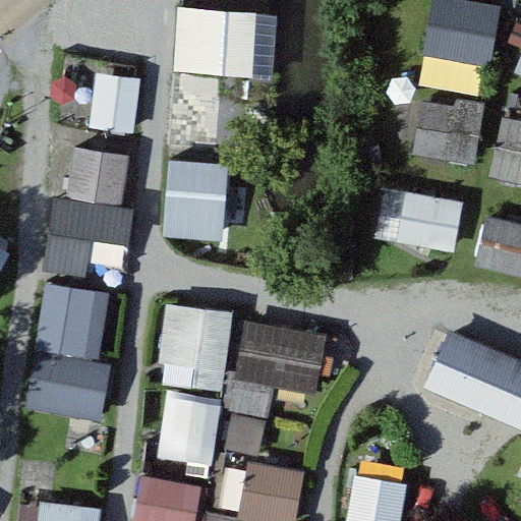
[(497,4),(469,0),(428,0),(420,50),(486,61),(497,4)]
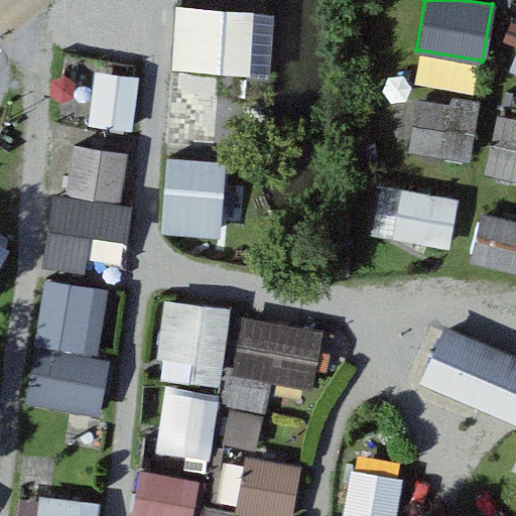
[(253,10),(173,6),(170,69),(250,73),(253,10)]
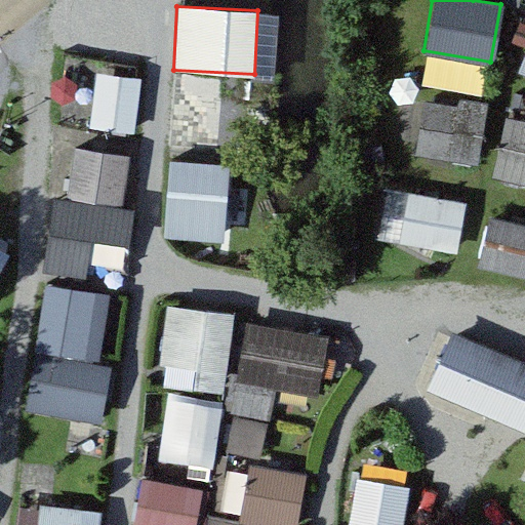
[(139,79),(94,73),(86,128),(132,134),(139,79)]
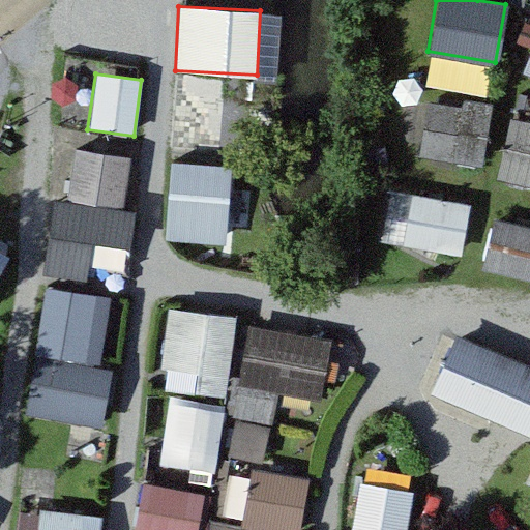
[(169,128),(246,133),(248,79),(171,76),(169,128)]
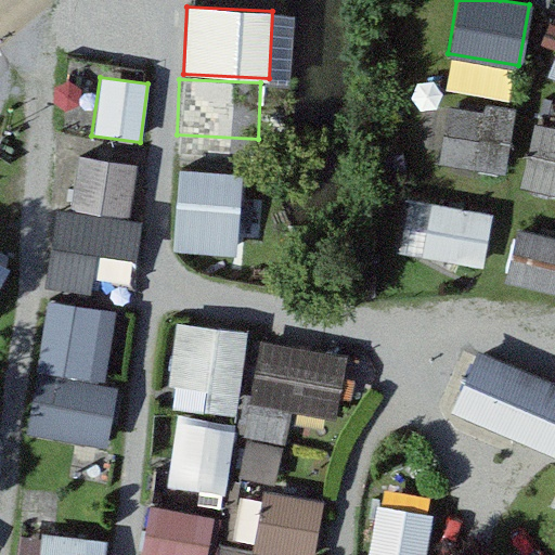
[(513,114),(446,105),(438,167),(505,175),(513,114)]
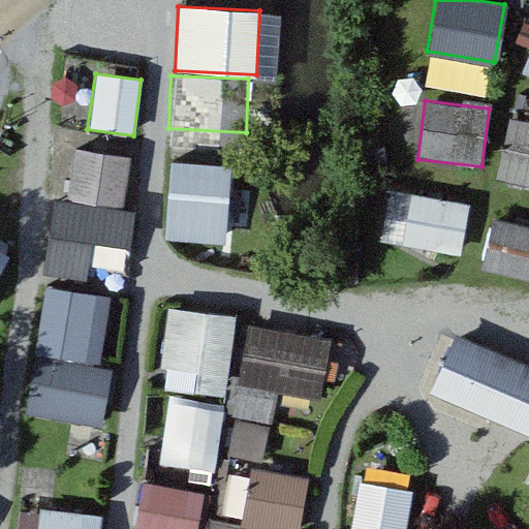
[(528,122),(508,118),(495,177),(528,184),(528,122)]
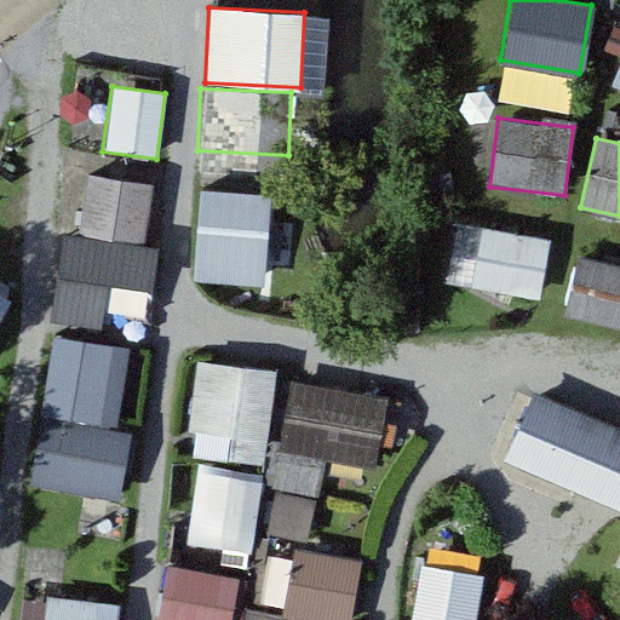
[(150,184),(89,174),(73,279),(136,288),(150,184)]
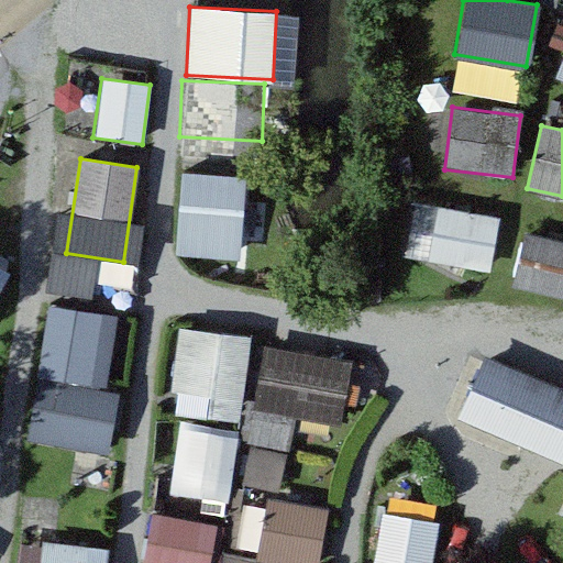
[(243,175),(179,172),(175,255),(238,260),(243,175)]
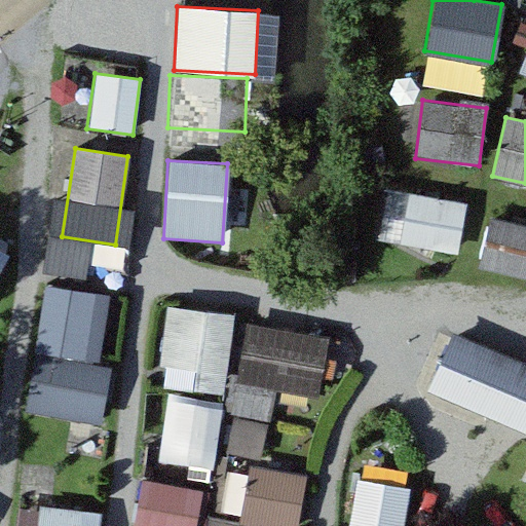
[(465,202),(406,192),(397,245),(456,255),(465,202)]
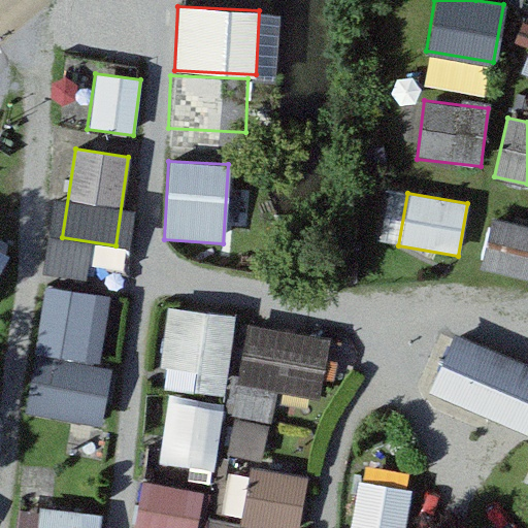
[(527,226),(490,218),(477,269),(527,282),(527,226)]
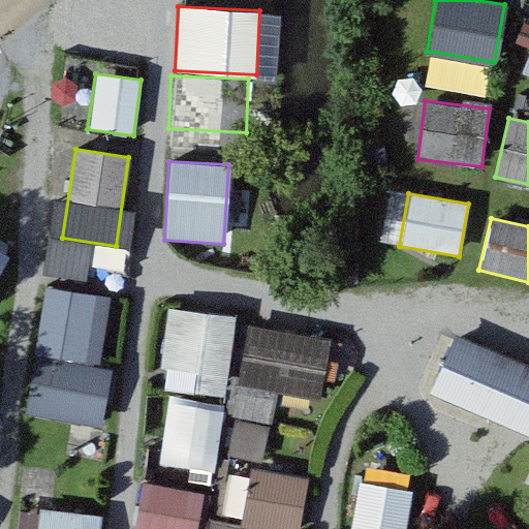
[(0,271),(8,256),(0,251),(0,271)]
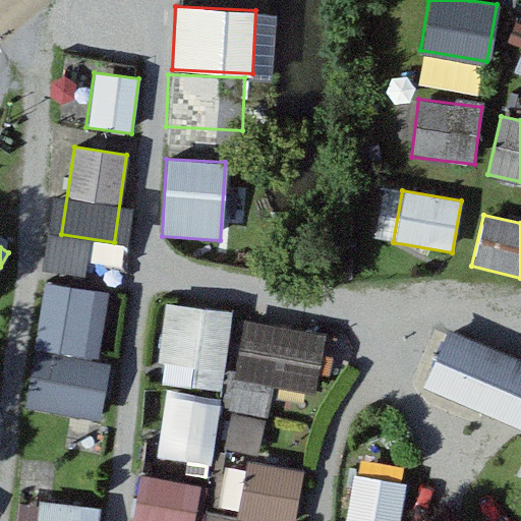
[(106,292),(40,282),(31,345),(96,355),(106,292)]
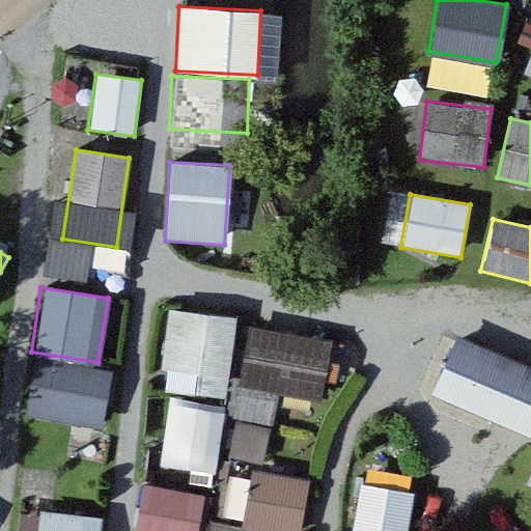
[(235,315),(167,307),(160,368),(228,376),(235,315)]
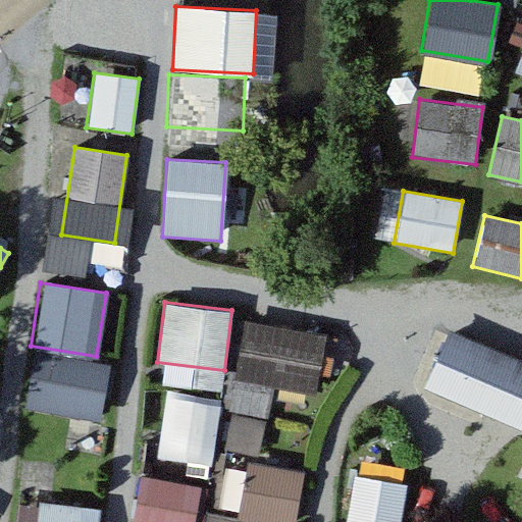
[(321,332),(245,320),(235,381),(311,395),(321,332)]
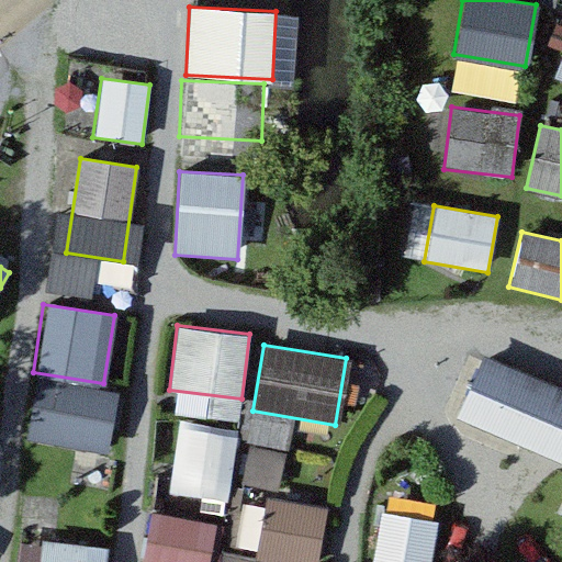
[(561,389),(482,356),(456,418),(561,461),(561,389)]
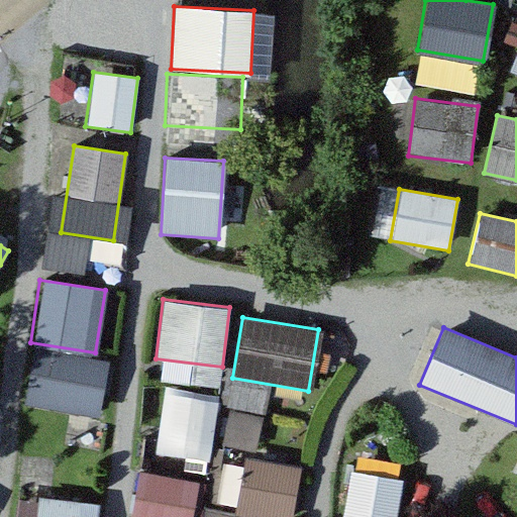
[(109,363),(32,347),(21,402),(98,417),(109,363)]
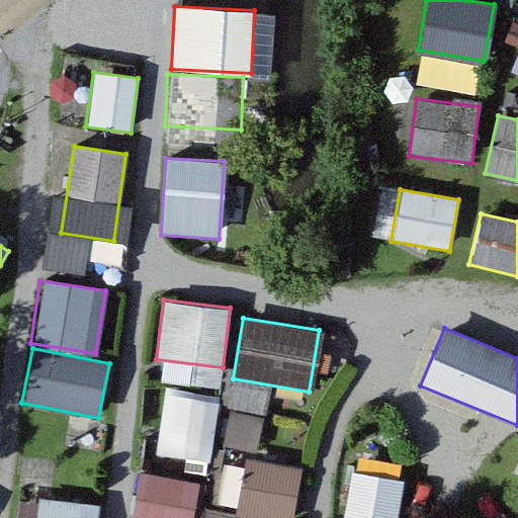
[(217,395),(164,387),(155,454),(208,461),(217,395)]
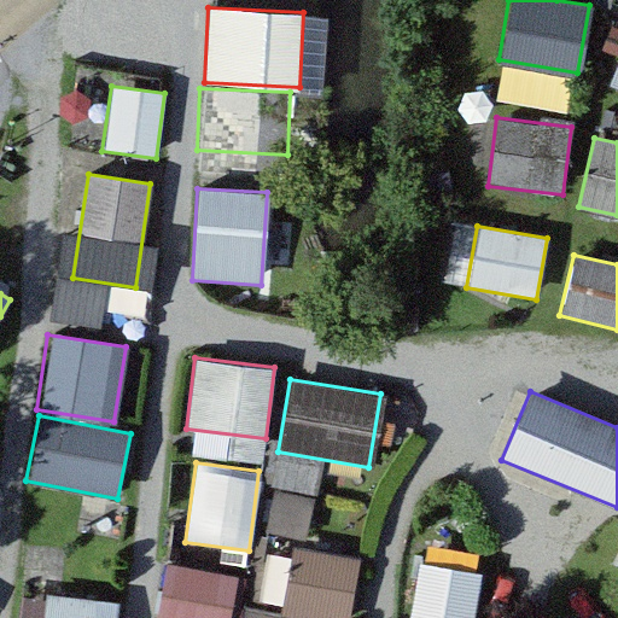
[(347,617),(356,557),(291,547),(281,616),(293,617),(347,617)]
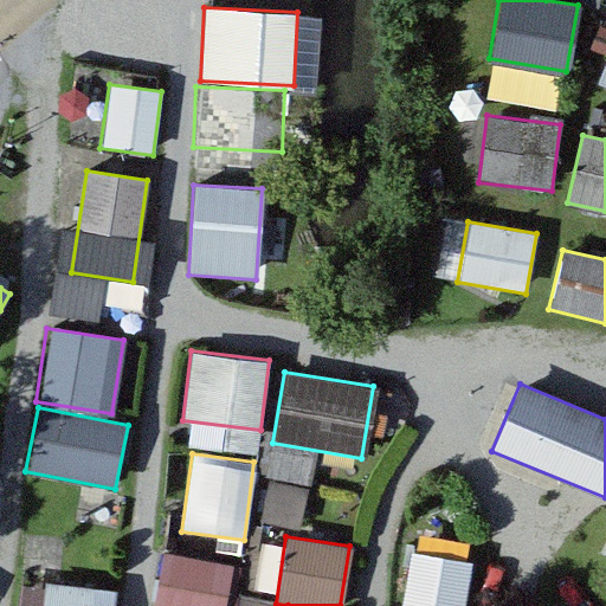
[(230,605),(238,565),(160,550),(149,605),(230,605)]
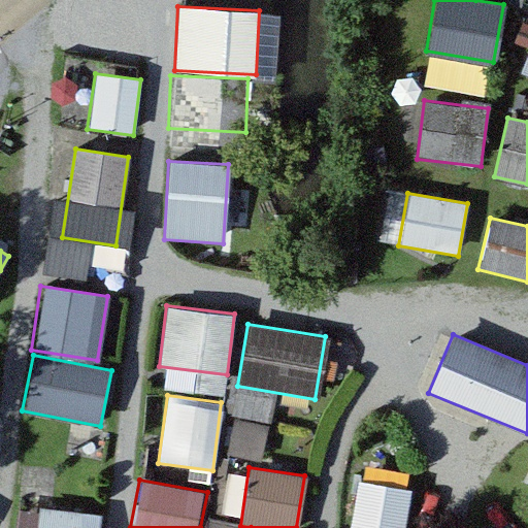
[(404,527),(411,490),(360,480),(350,527),(404,527)]
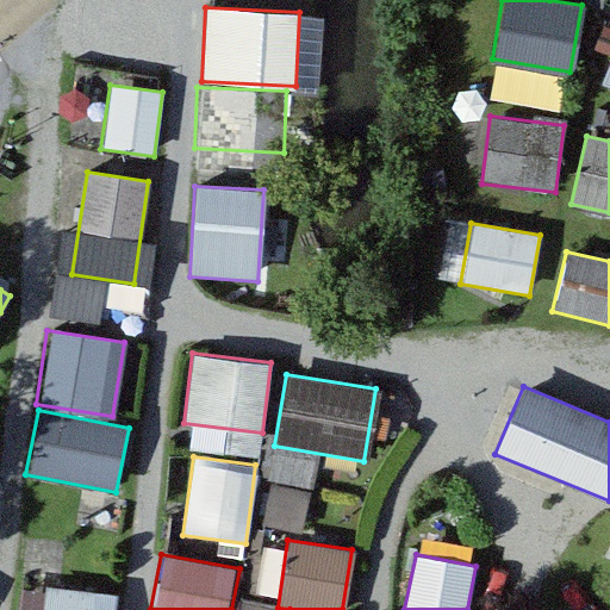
[(111,609),(113,595),(43,586),(39,609),(111,609)]
